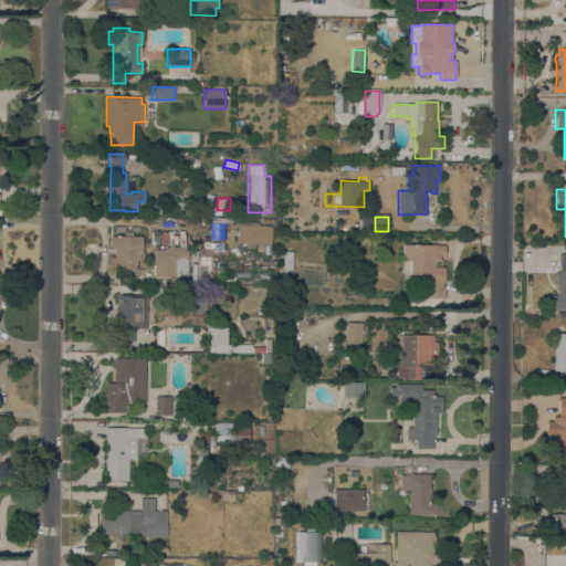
[(238,224),(271,226),(271,245),(237,243),(238,224)]
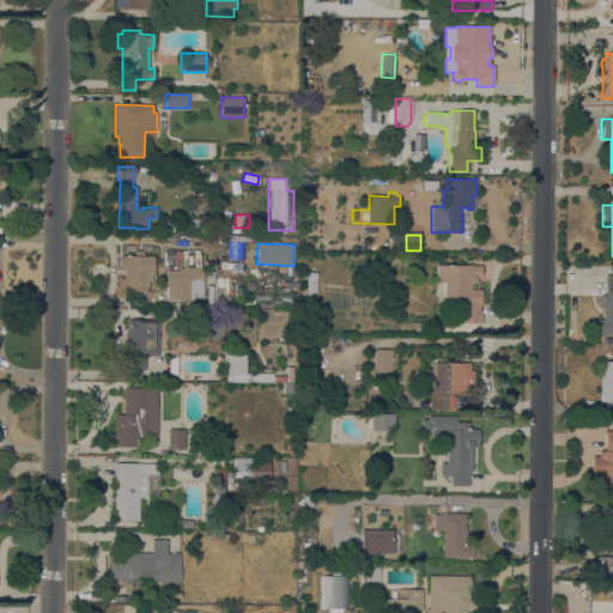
[(176,258),(202,258),(202,249),(217,249),(217,266),(176,265),(176,258)]
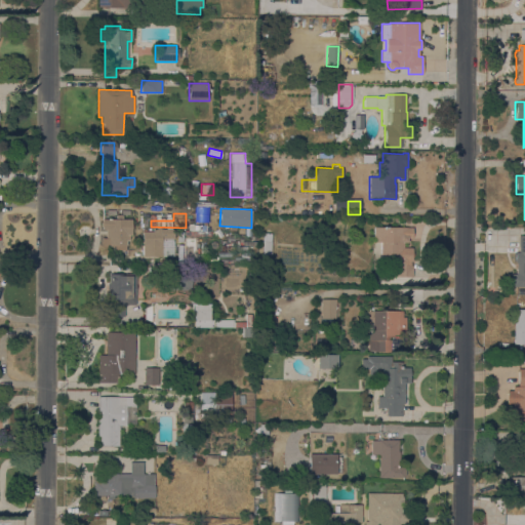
[(117,218),(117,214),(122,214),(122,218),(131,218),(131,234),(129,234),(129,239),(126,239),(126,250),(109,250),(109,244),(102,244),(102,237),(106,237),(106,229),(103,229),(103,218),(117,218)]
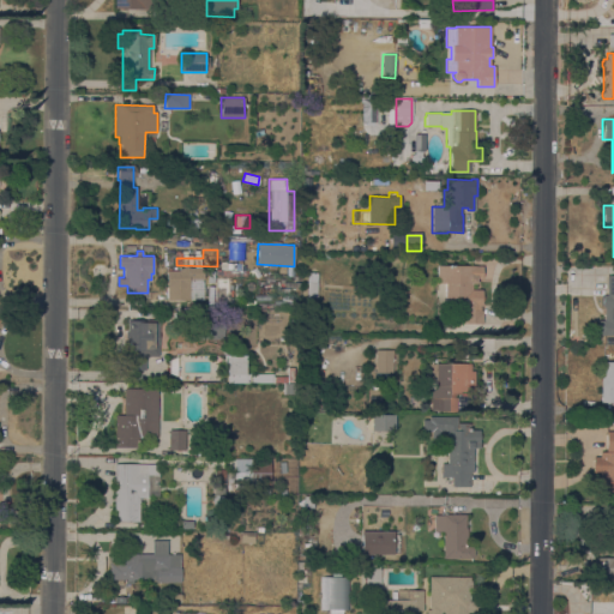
[(482,266),(482,278),(476,278),(476,283),(471,283),(471,289),(482,289),(482,305),(480,305),(480,309),(483,309),(483,324),(463,324),(463,305),(444,305),(445,283),(437,283),(437,265),(482,266)]
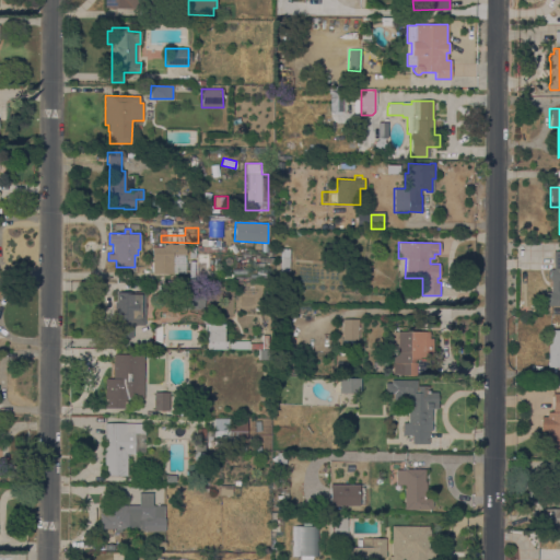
[(152,246),(164,246),(164,244),(166,244),(167,244),(167,243),(172,243),(172,244),(185,244),(186,254),(172,254),(172,272),(152,272),(152,246)]
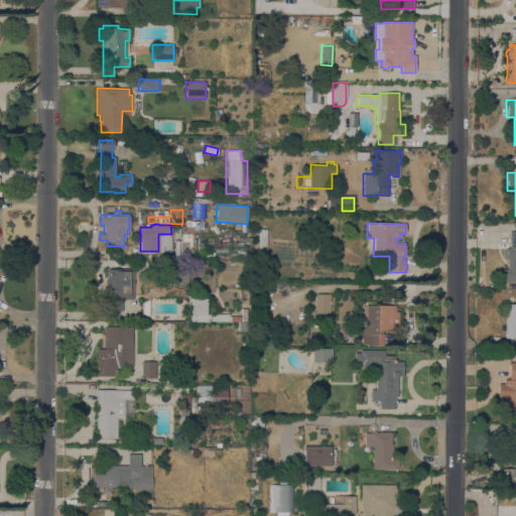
[(257,250),(258,229),(267,229),(266,250),(257,250)]
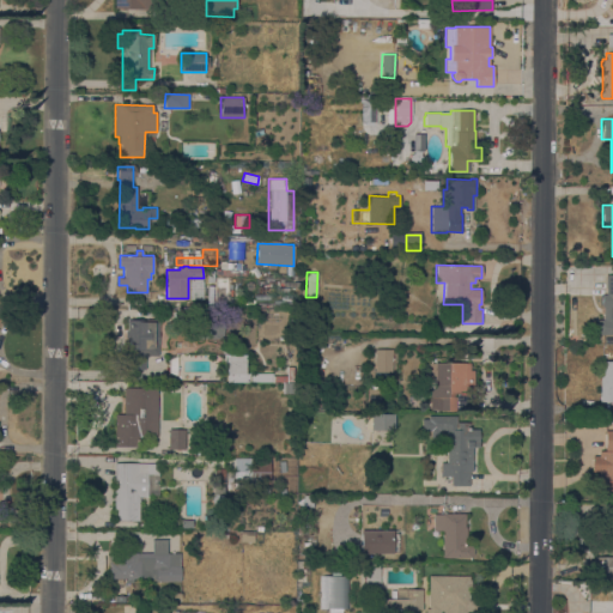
[(612,334),(595,334),(595,320),(602,320),(602,316),(605,316),(605,307),(601,307),(601,295),(606,295),(605,274),(612,274),(612,334)]
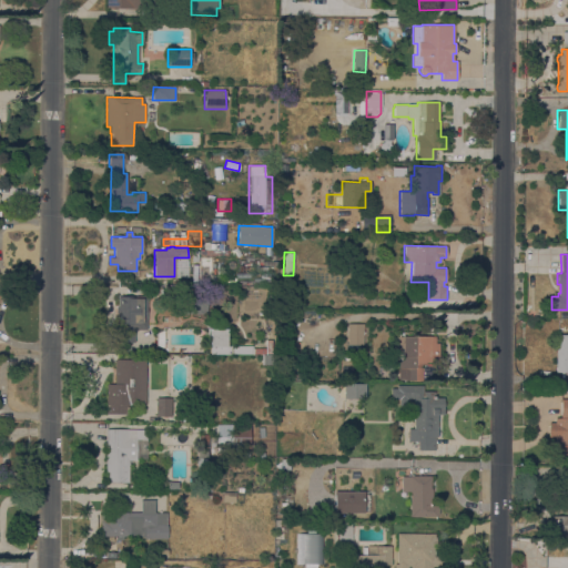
[(146,330),(134,330),(134,342),(117,342),(118,313),(115,313),(115,307),(118,307),(118,296),(119,296),(119,287),(141,288),(140,295),(146,295),(146,330)]
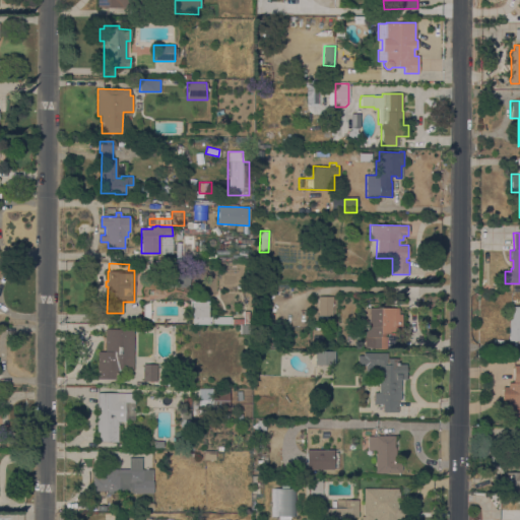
[(173,268),(173,267),(179,267),(179,268),(190,268),(189,286),(167,286),(167,268),(173,268)]
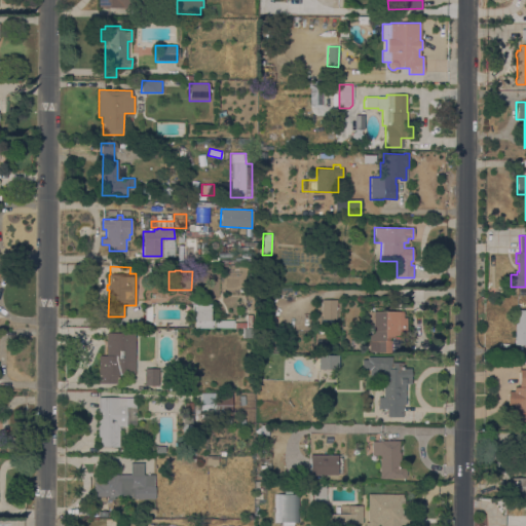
[(322,299),(337,300),(336,320),(322,320),(322,299)]
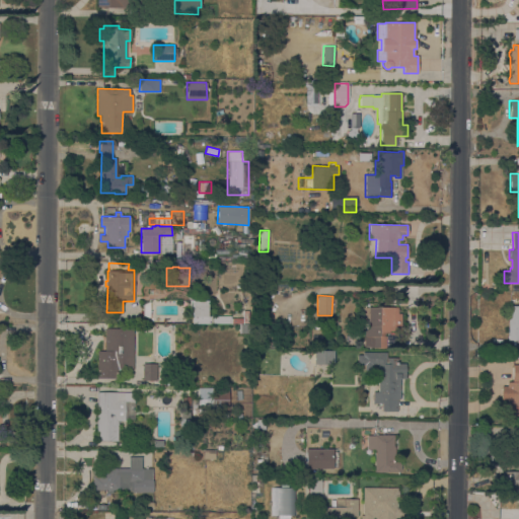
[(192,300),(207,300),(207,315),(231,316),(231,318),(242,318),(242,310),(248,310),(247,323),(231,322),(231,324),(195,323),(195,316),(192,316),(192,300)]
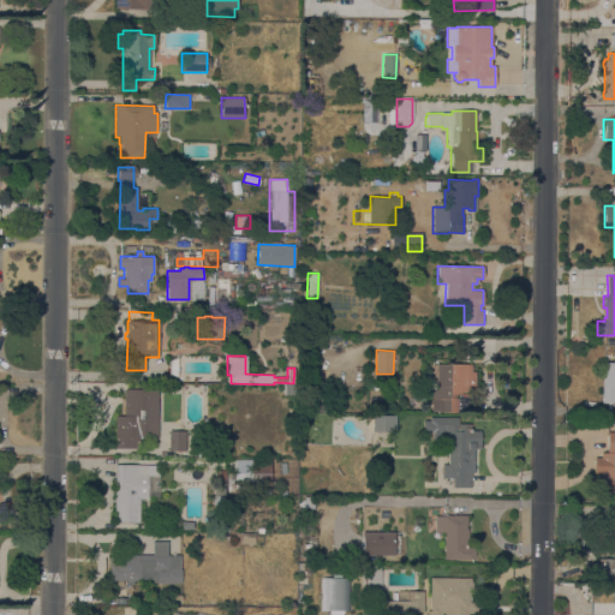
[(614,362),(614,402),(602,402),(602,362),(614,362)]
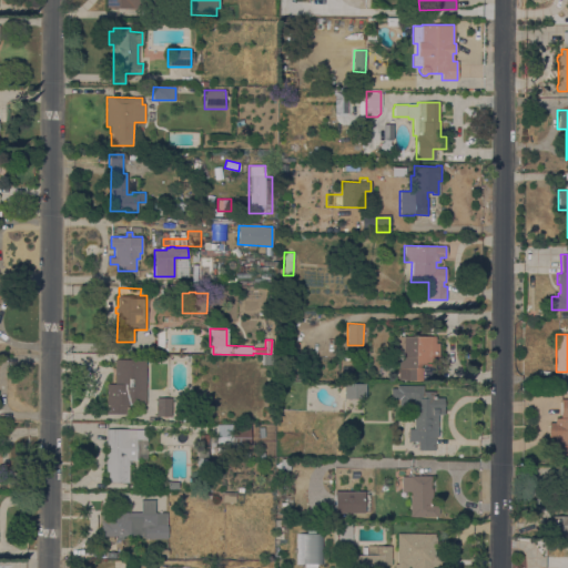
[(435,336),(435,343),(439,343),(438,362),(425,362),(425,364),(423,364),(423,381),(398,381),(398,357),(403,357),(403,336),(435,336)]
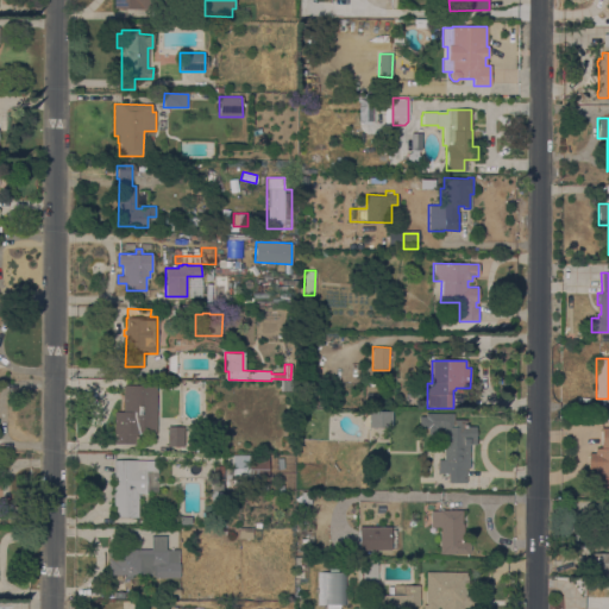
[(137,434),(137,444),(113,444),(114,412),(123,412),(123,385),(156,385),(156,434),(137,434)]
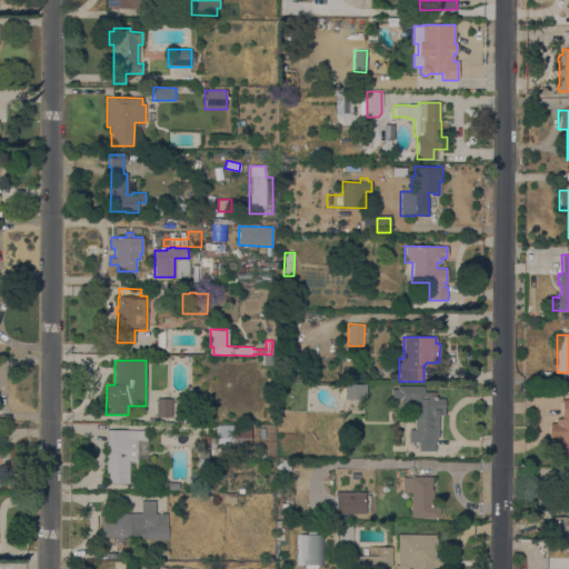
[(366,383),(366,399),(339,399),(339,385),(345,385),(345,383),(366,383)]
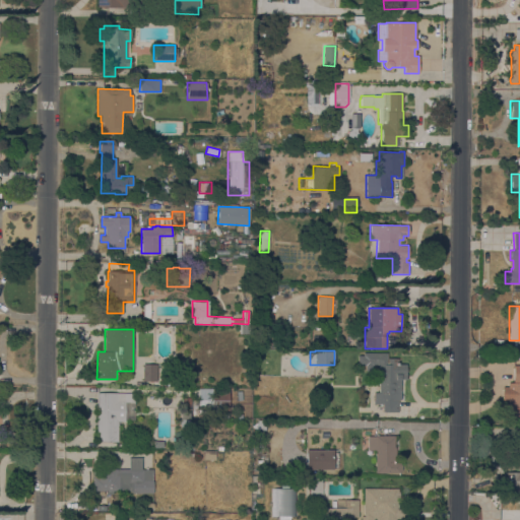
[(379,366),(372,365),(372,367),(362,367),(362,352),(387,352),(387,359),(398,359),(398,364),(406,364),(406,367),(407,368),(407,372),(406,373),(406,379),(400,379),(400,399),(398,399),(398,412),(382,411),(382,404),(374,404),(374,392),(379,392),(379,366)]
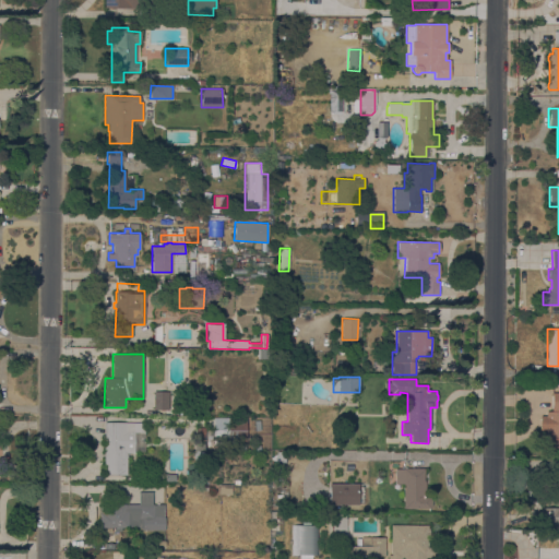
[(153,391),(168,391),(168,409),(153,409),(153,391)]
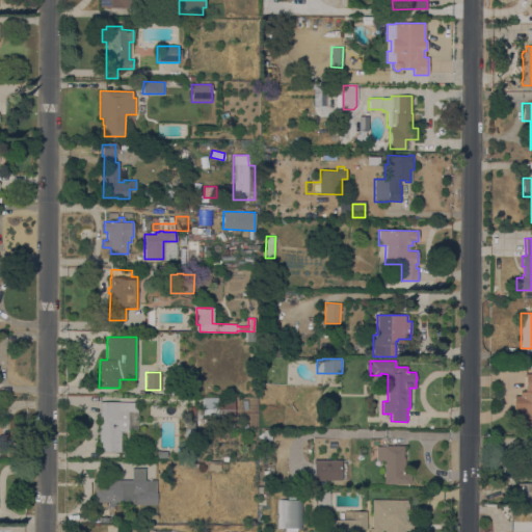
[(531,426),(520,426),(520,409),(513,409),(513,396),(520,396),(520,392),(525,392),(525,374),(531,374),(531,426)]
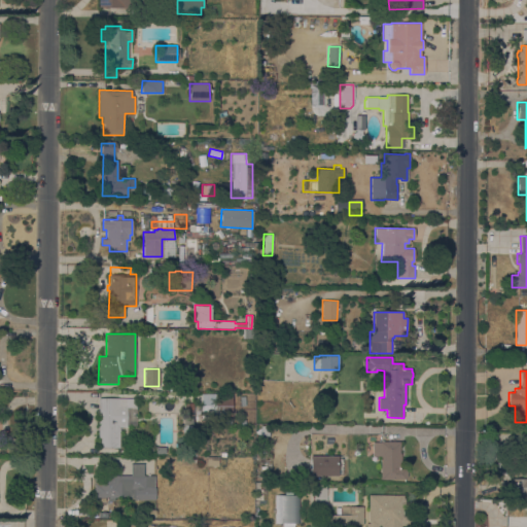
[(214,418),(214,394),(232,394),(232,418),(214,418)]
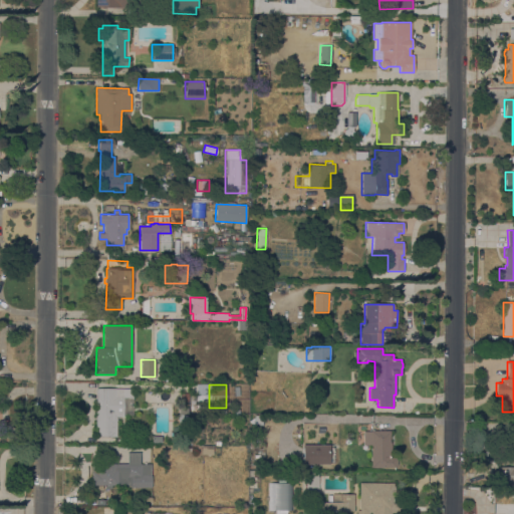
[(95,437),(95,389),(134,389),(133,416),(122,415),(122,416),(116,416),(116,437),(95,437)]
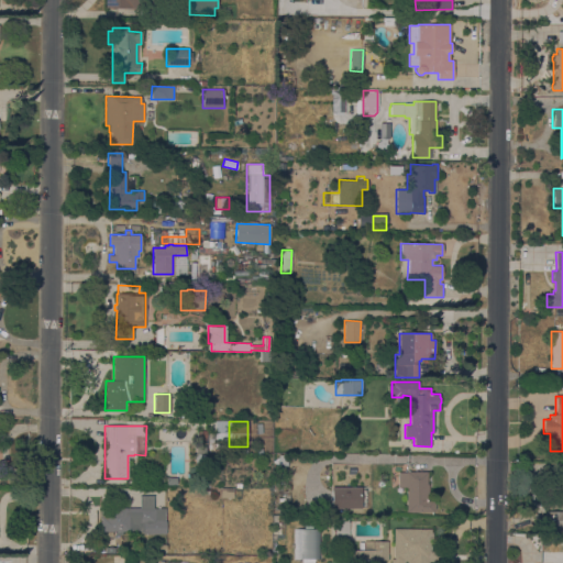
[(206,444),(197,444),(197,431),(206,431),(206,444)]
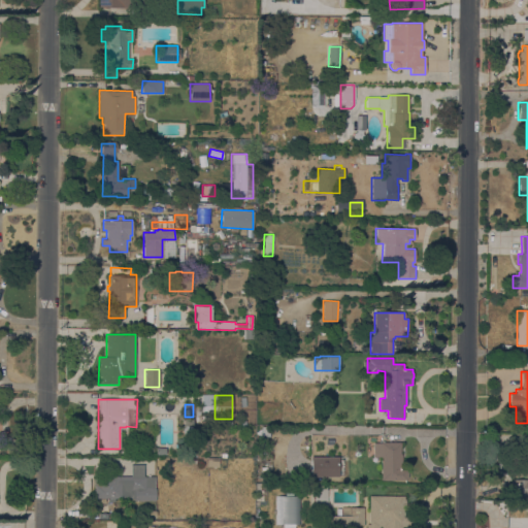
[(527,438),(527,496),(510,496),(510,480),(526,480),(526,470),(523,470),(523,438),(527,438)]
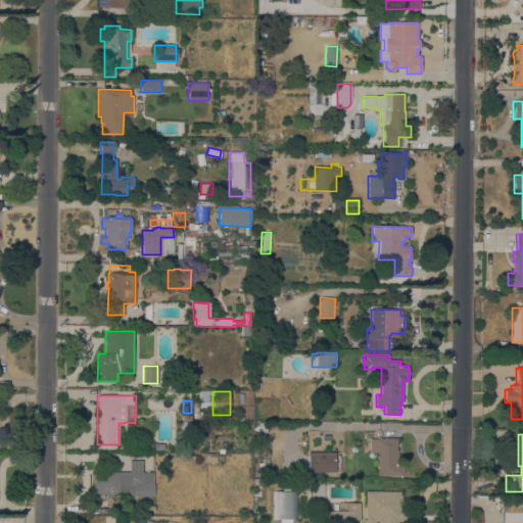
[(377,453),(370,453),(370,438),(377,438),(377,437),(396,437),(396,463),(402,463),(402,467),(403,467),(403,474),(402,474),(402,475),(377,476),(377,453)]
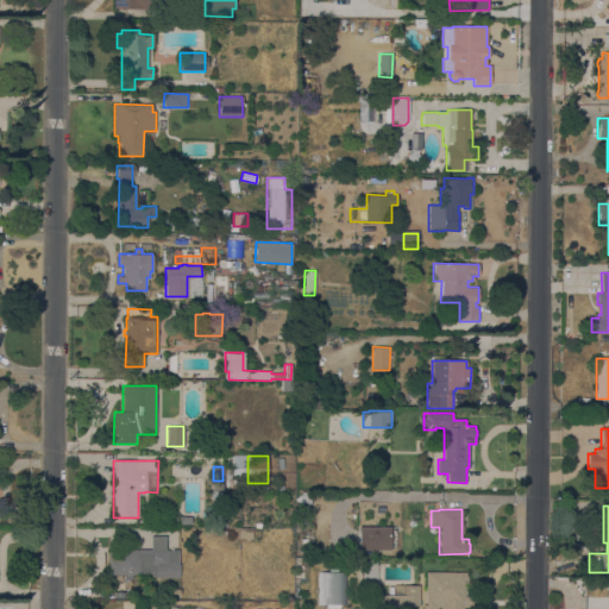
[(190,516),(190,525),(180,525),(180,515),(190,516)]
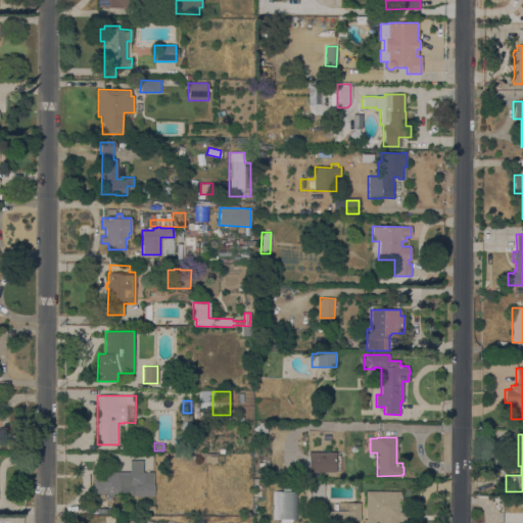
[(335,453),(335,472),(307,472),(307,453),(335,453)]
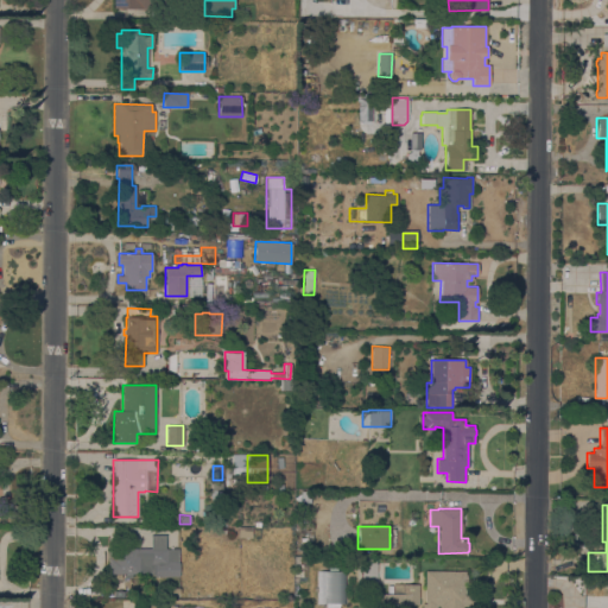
[(252,527),(252,538),(238,538),(238,527),(252,527)]
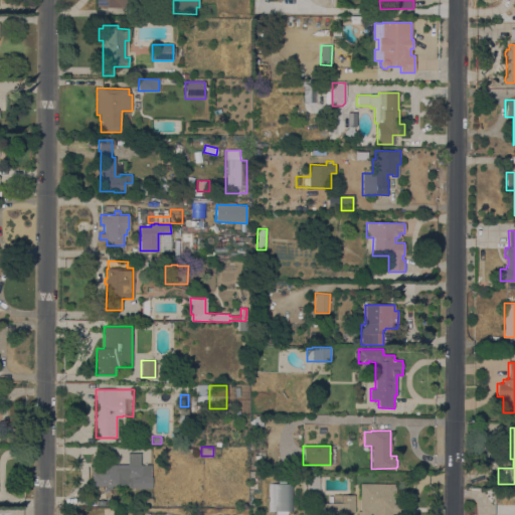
[(118,485),(118,486),(91,486),(91,477),(92,477),(92,465),(128,464),(128,453),(140,453),(140,464),(142,464),(142,465),(151,465),(151,488),(130,488),(130,485),(118,485)]
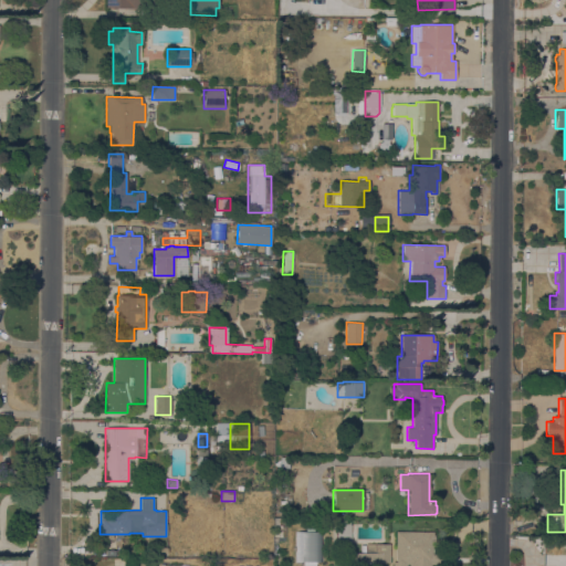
[(286,519),(286,537),(273,537),(273,519),(286,519)]
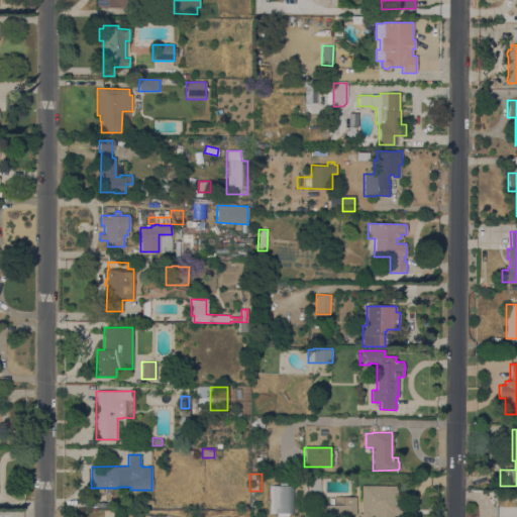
[(310,479),(310,475),(319,475),(319,479),(320,479),(320,494),(307,494),(307,479),(310,479)]
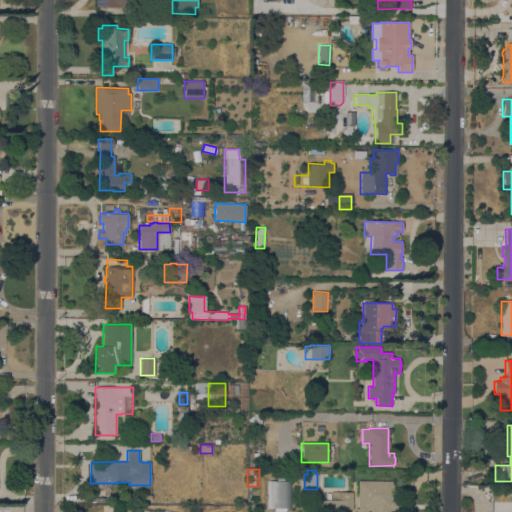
[(269,481),(276,481),(276,477),(284,477),(284,481),(291,481),(291,508),(285,508),(285,511),(274,511),(274,508),(269,508),(269,499),(265,499),(265,494),(269,494),(269,481)]
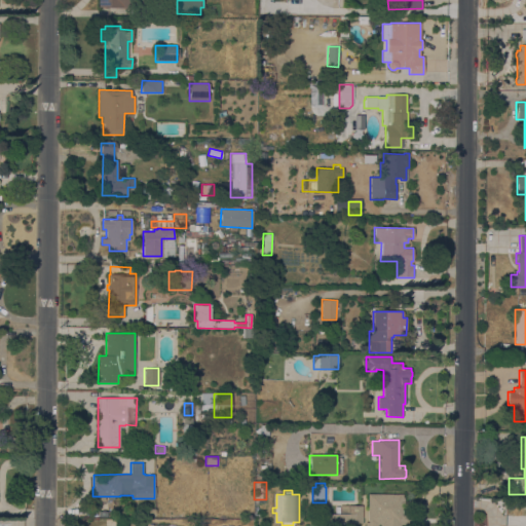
[(403,494),(403,497),(404,497),(404,502),(403,502),(403,515),(409,515),(409,525),(400,525),(380,525),(380,524),(377,524),(377,525),(365,525),(365,522),(367,522),(368,494),(403,494)]
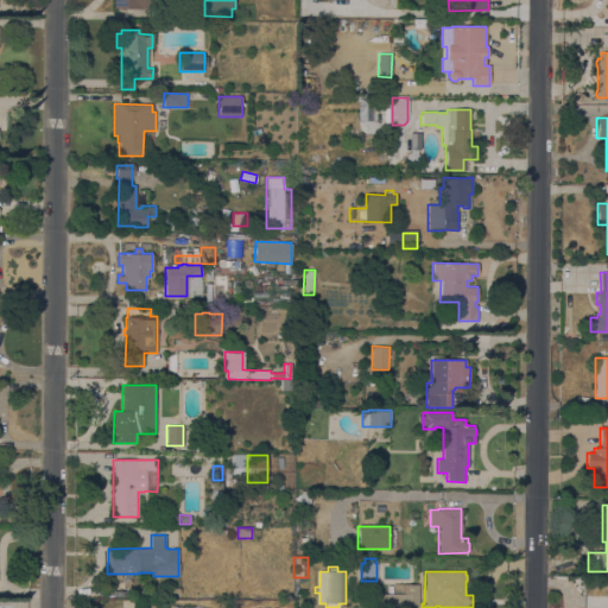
[(375,594),(387,594),(387,586),(392,586),(392,584),(419,584),(419,606),(375,605),(375,594)]
